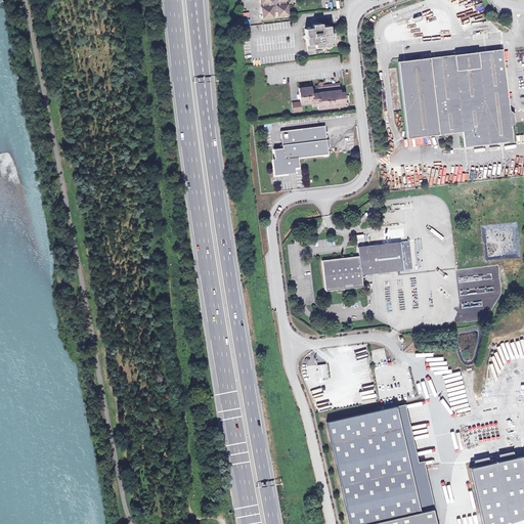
[(273,9),(276,9),(277,14),(289,13),(287,2),(281,3),(281,0),(260,0),(261,1),(265,0),(266,4),(261,5),(262,16),(273,14),(273,9)]
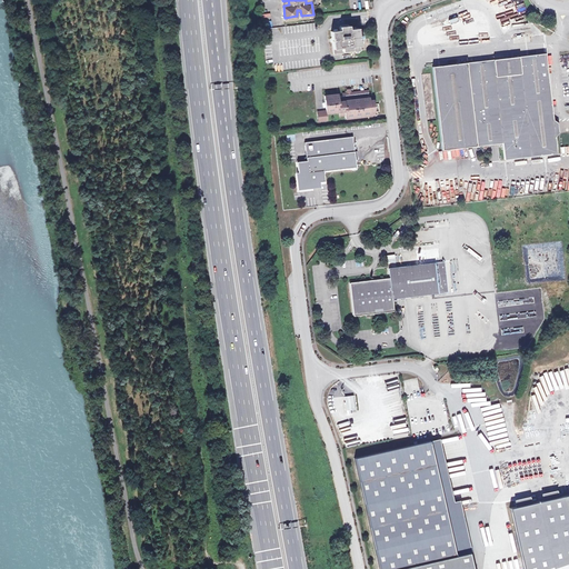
[(340,29),(332,29),(335,52),(350,50),(350,52),(343,53),(343,56),(355,55),(353,50),(361,49),(360,43),(363,39),(362,31),(361,29),(359,27),(350,28),(350,23),(339,25),(340,29)]
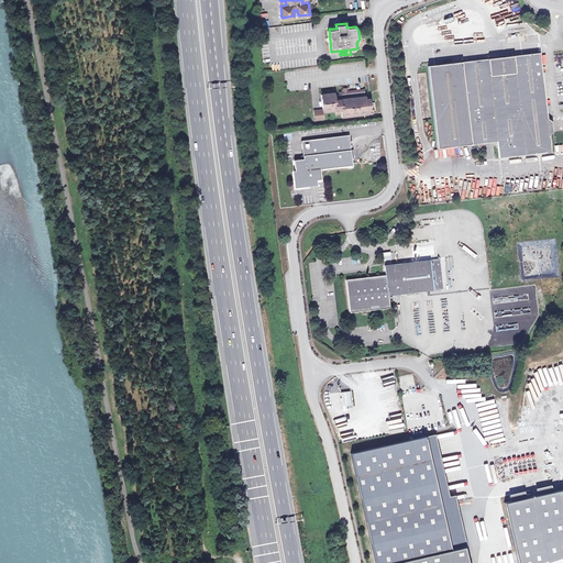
[(496,156),(551,150),(550,134),(553,130),(551,119),(548,118),(540,52),(426,65),(434,147),(495,141),(496,156)]
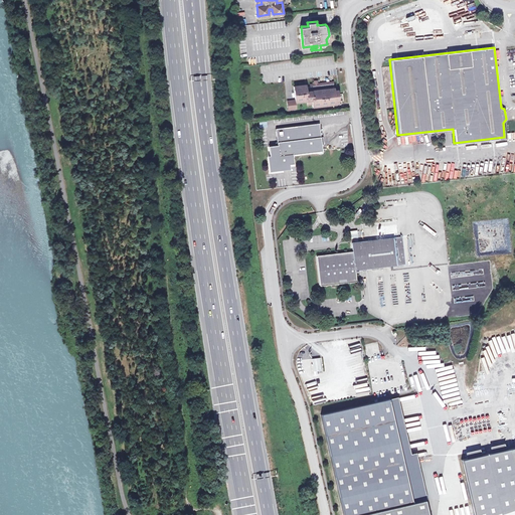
[(295,98),(288,99),(289,109),(298,108),(297,102),(312,100),(313,107),(337,104),(337,101),(340,100),(339,89),(335,89),(334,81),(318,83),(318,78),(315,78),(313,79),(313,81),(294,83),(295,98)]
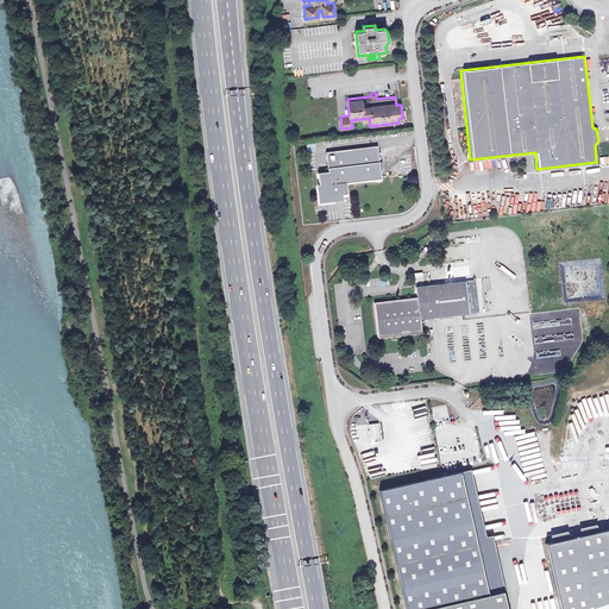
[(333,195),(339,195),(345,194),(344,183),(380,180),(376,146),(325,152),(326,171),(316,173),(318,186),(316,186),(316,187),(315,187),(318,202),(332,200),(333,200),(333,195)]
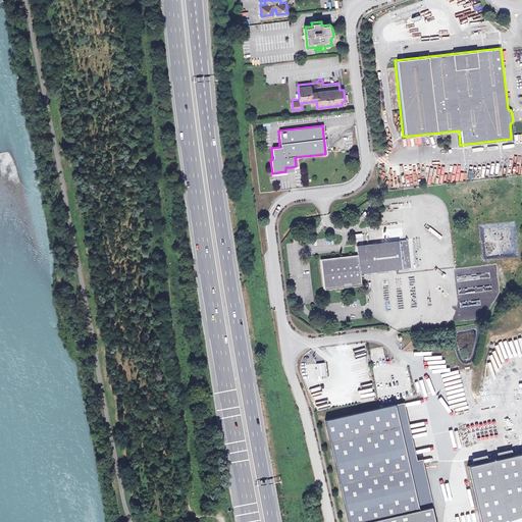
[(433,166),(432,175),(439,176),(438,180),(451,183),(452,173),(456,174),(457,167),(441,165),(441,167),(433,166)]
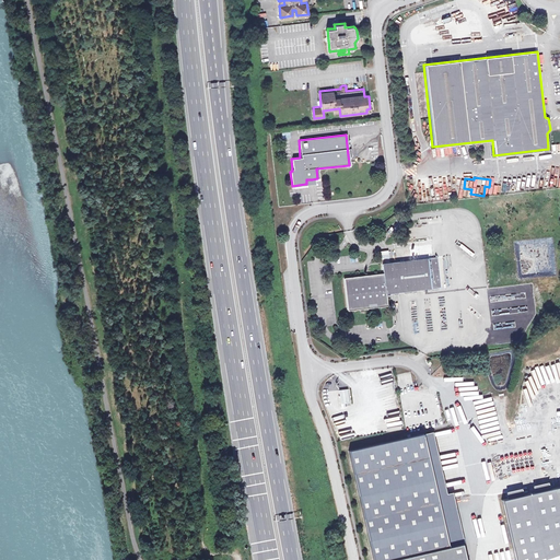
[(435,255),(426,256),(430,286),(439,284),(435,255)]
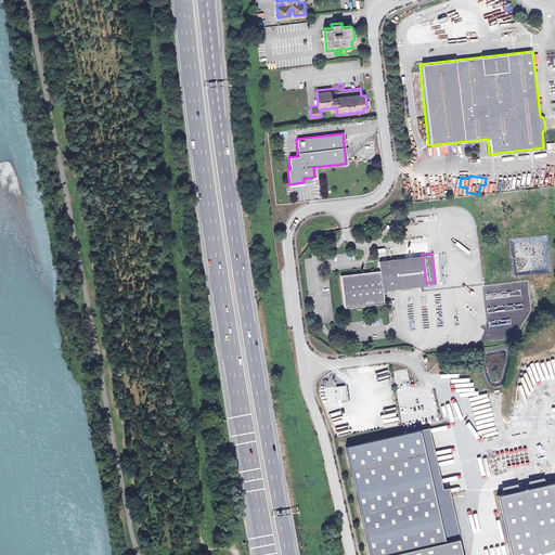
[(426,283),(422,254),(378,259),(379,271),(341,275),(345,305),(383,299),(382,289),(426,283)]
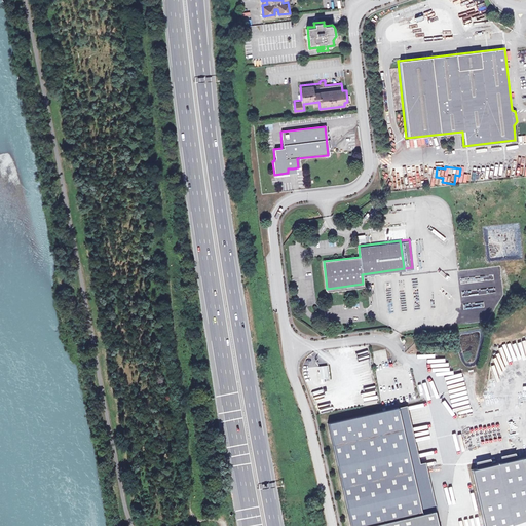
[(326,364),(317,365),(320,378),(328,377),(326,364)]
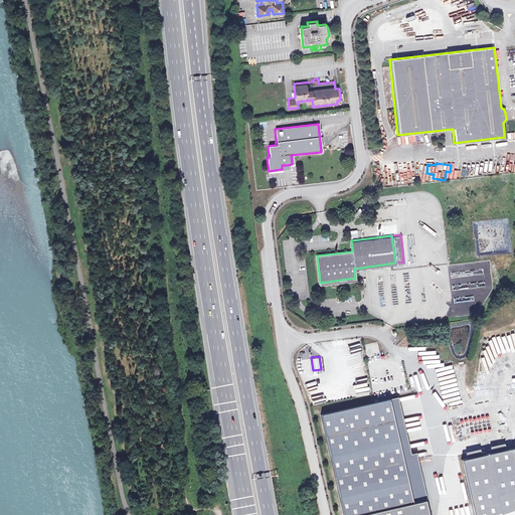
[(395,397),(389,398),(412,502),(425,500),(427,499),(417,458),(409,460),(395,397)]
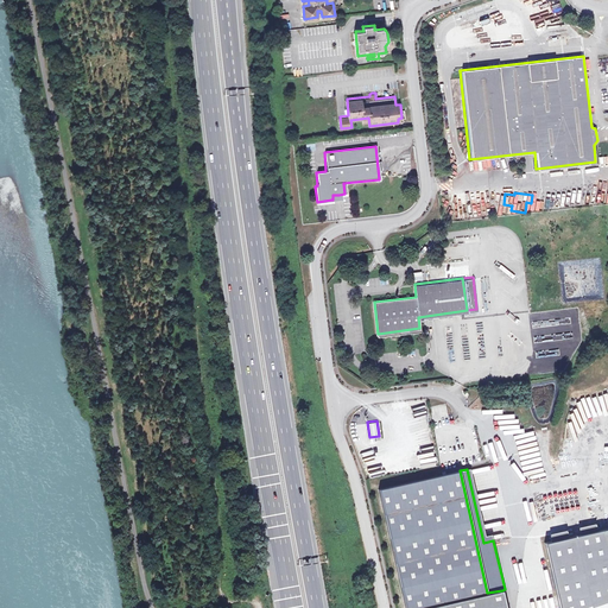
[(460,470),(379,489),(405,607),(506,607),(502,590),(487,593),(460,470)]
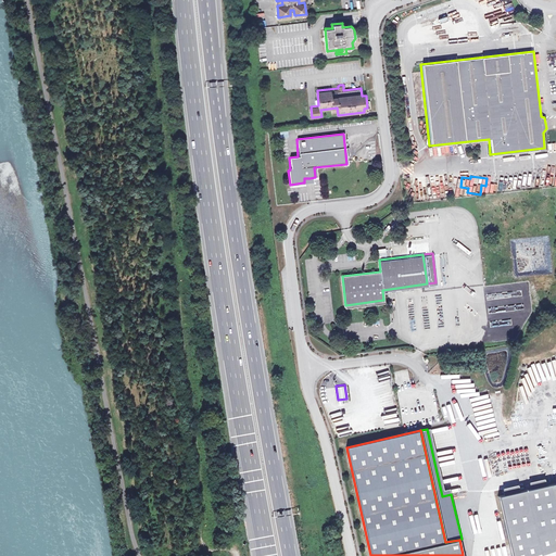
[(512,555),(555,555),(555,482),(497,496),(512,555)]
